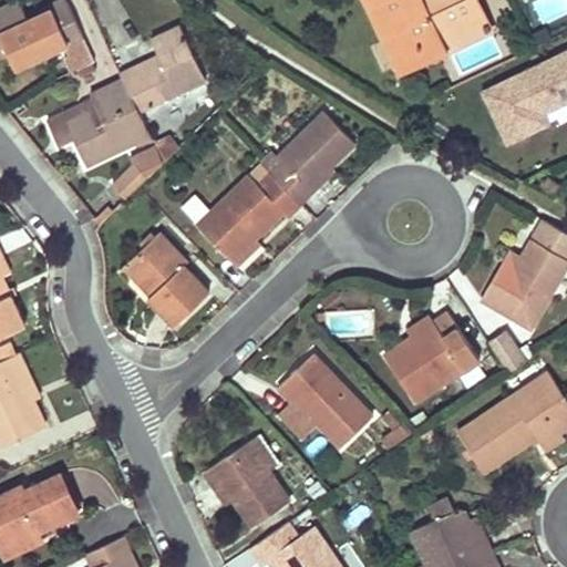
[(96,60),(66,0),(26,21),(22,14),(14,0),(13,0),(0,7),(0,33),(10,53),(18,69),(70,43),(73,50),(69,52),(76,70),(96,60)]
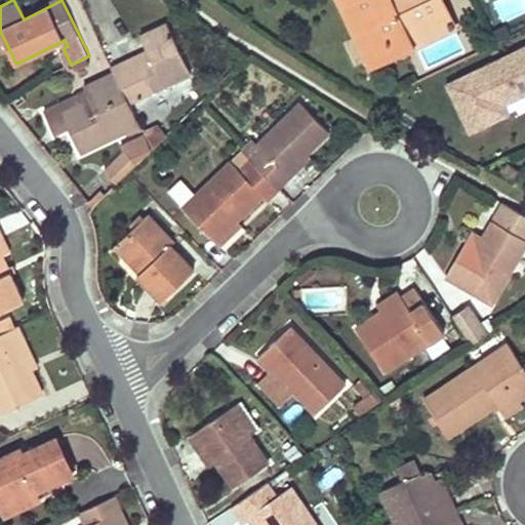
[(24,19),(62,0),(45,0),(21,13),(24,19)]
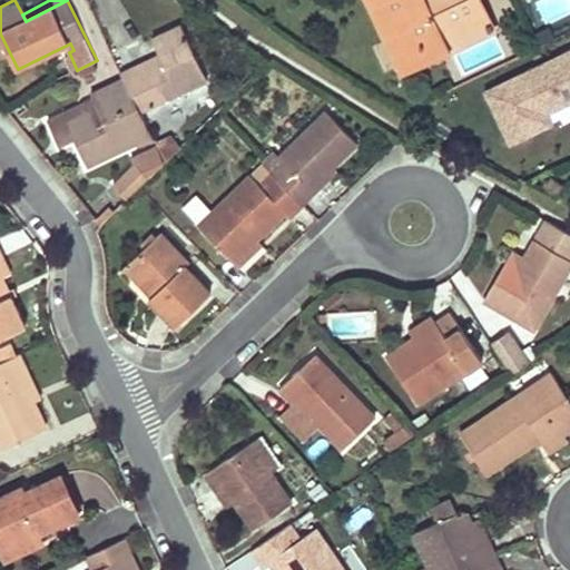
[(369,0),(404,71),(452,48),(443,31),(489,10),(483,0),(369,0)]
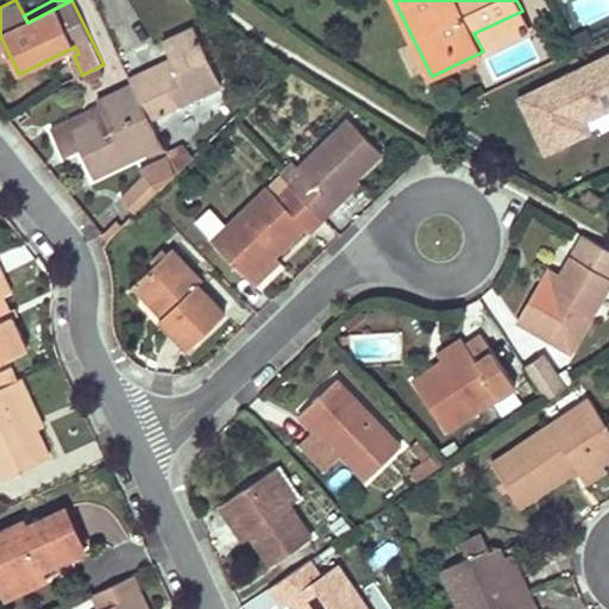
[(473,33),(483,51),(531,29),(522,11),(473,33)]
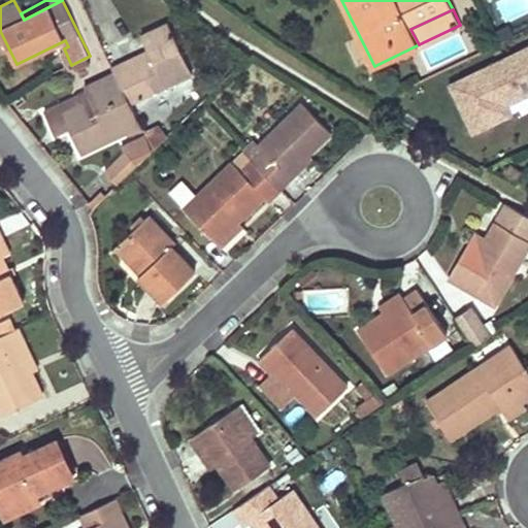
[(114,72),(130,104),(193,74),(168,22),(142,34),(149,48),(153,55),(114,72)]
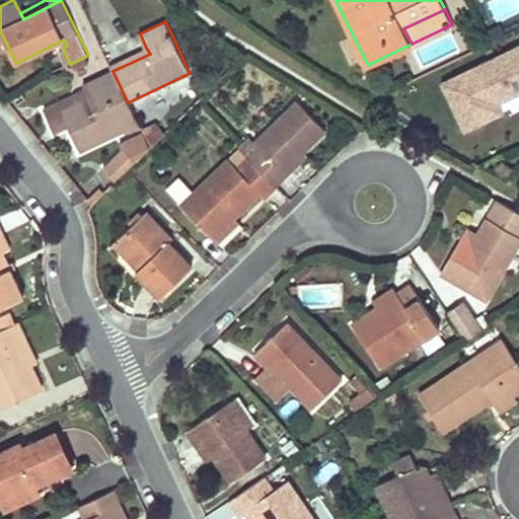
[(0,53),(9,49),(0,30),(0,53)]
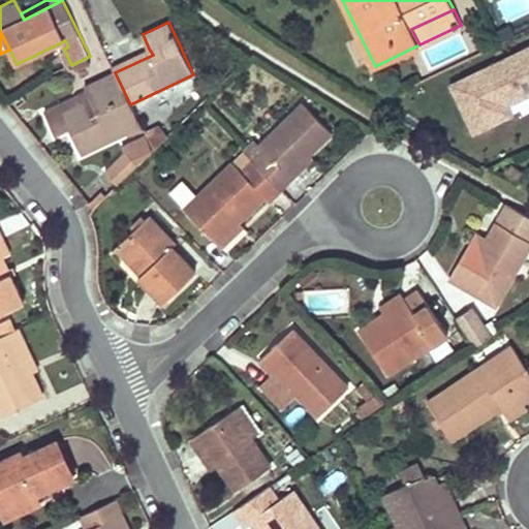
[(528,92),(528,44),(452,82),(474,129),(510,113),(506,103),(528,92)]
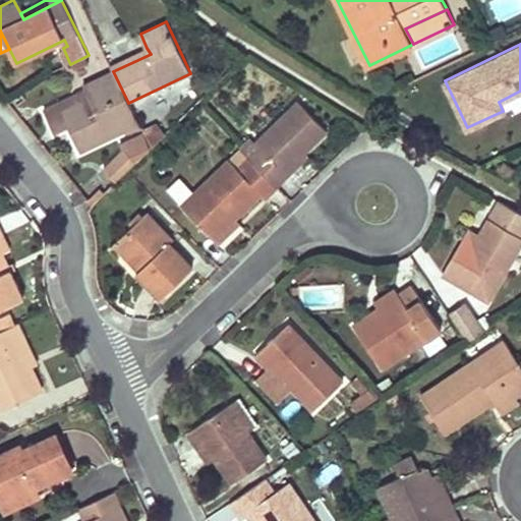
[(113,71),(151,54),(147,48),(110,65),(113,71)]
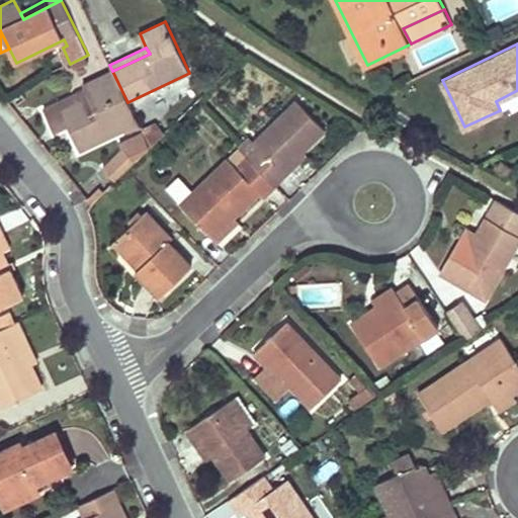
[(127,102),(112,71),(83,86),(89,98),(49,117),(58,136),(72,130),(83,152),(139,124),(127,102)]
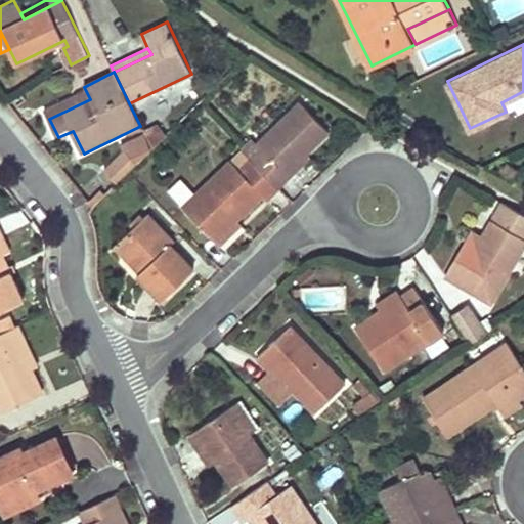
[(292,176),(290,174),(288,172),(330,133),(301,103),(260,141),(265,146),(259,150),(250,140),(239,148),(246,155),(251,160),(278,188),(292,176)]
